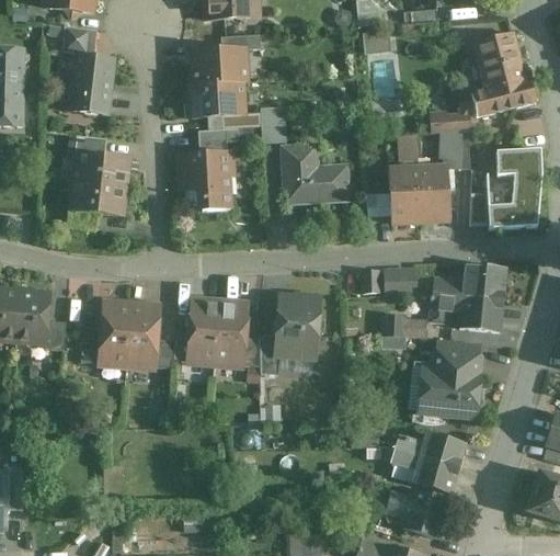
[(46,0),(46,6),(66,8),(71,14),(79,9),(92,10),(93,0),(46,0)]
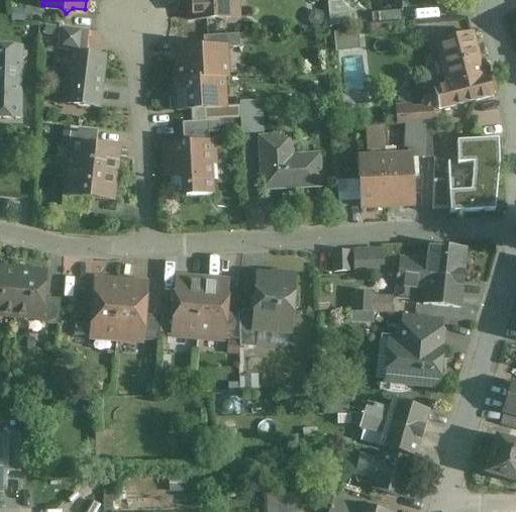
[(188,0),(190,16),(231,14),(230,0),(188,0)]
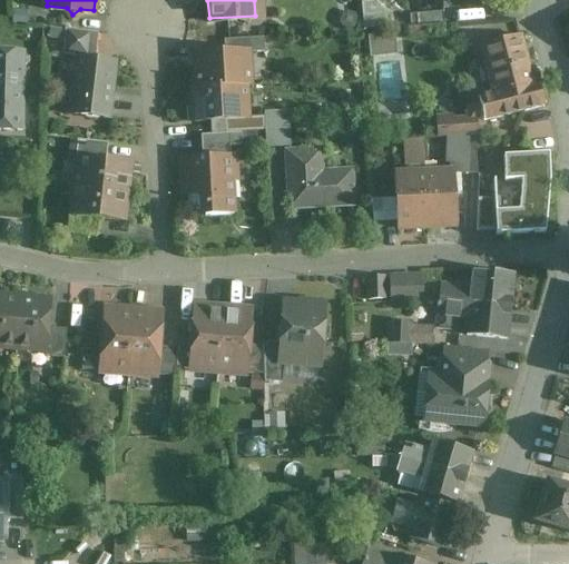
[(443,7),(410,10),(411,23),(444,20),(443,7)]
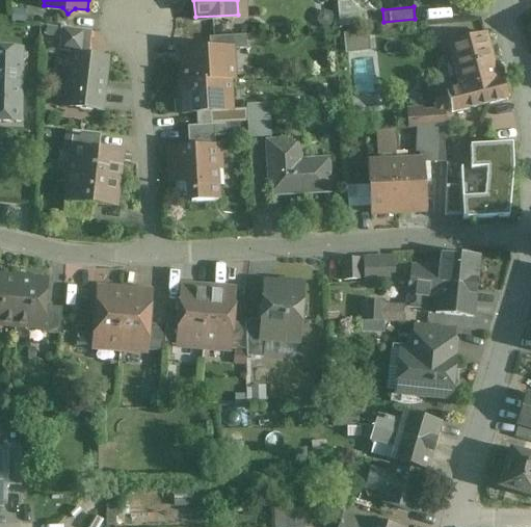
[(346,27),(347,46),(370,45),(369,26),(346,27)]
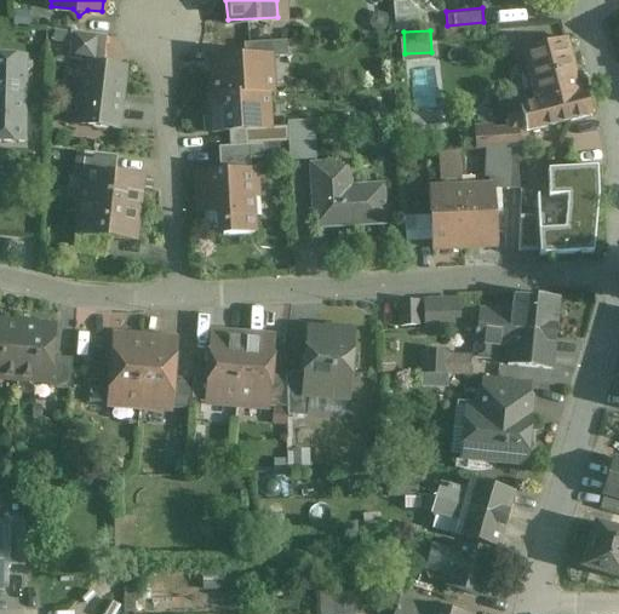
[(568,34),(523,45),(534,87),(579,76),(568,34)]
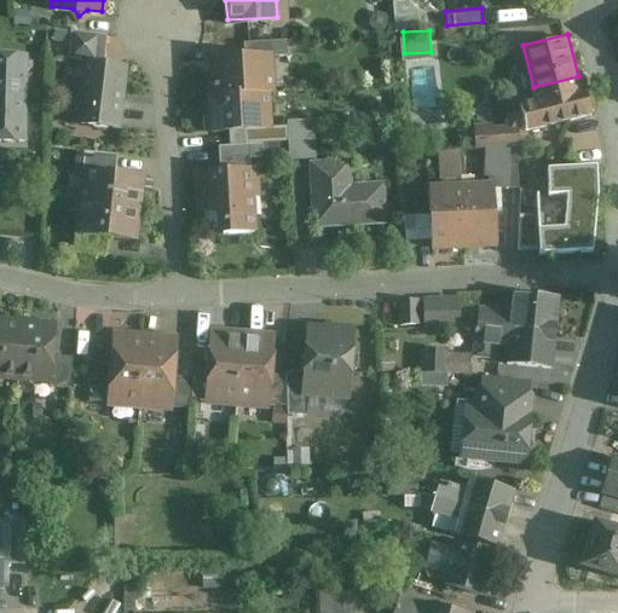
[(287,36),(243,39),(244,53),(270,52),(288,52),(287,36)]
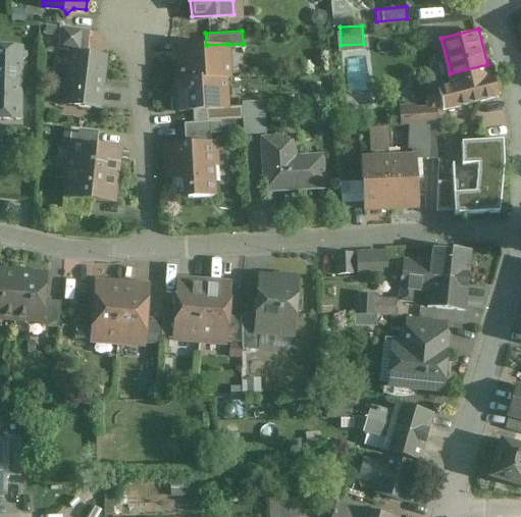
[(23,42),(0,41),(0,76),(22,78),(23,42)]
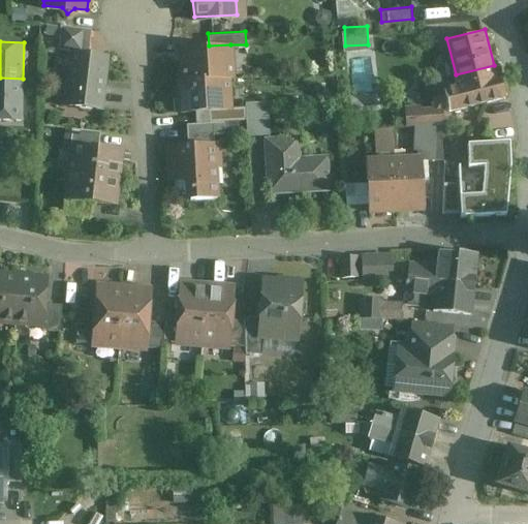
[(209,45),(181,47),(183,76),(183,78),(228,75),(228,76),(233,75),(230,44),(209,45)]
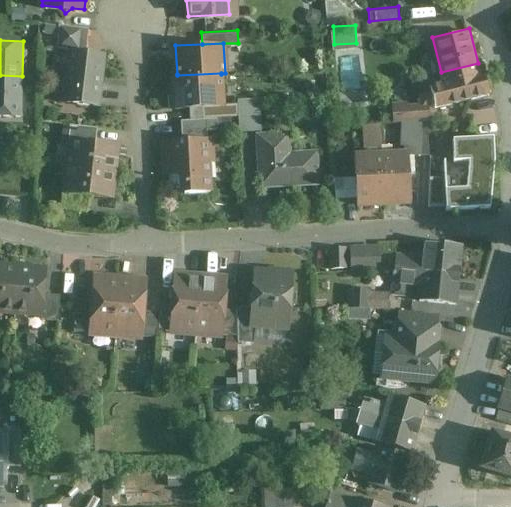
[(109,52),(61,47),(59,65),(67,66),(64,101),(104,105),(109,52)]
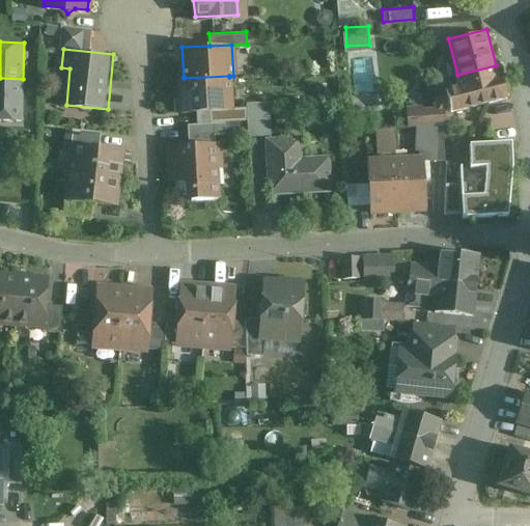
[(457,75),(445,78),(451,109),(507,94),(501,73),(498,74),(496,65),(457,75)]
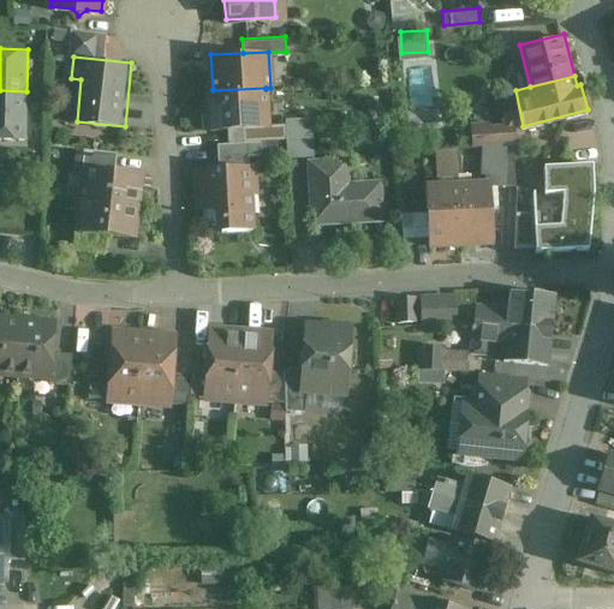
[(266,88),(213,90),(213,89),(208,90),(210,126),(243,125),(268,124),(268,123),(266,89),(266,88)]
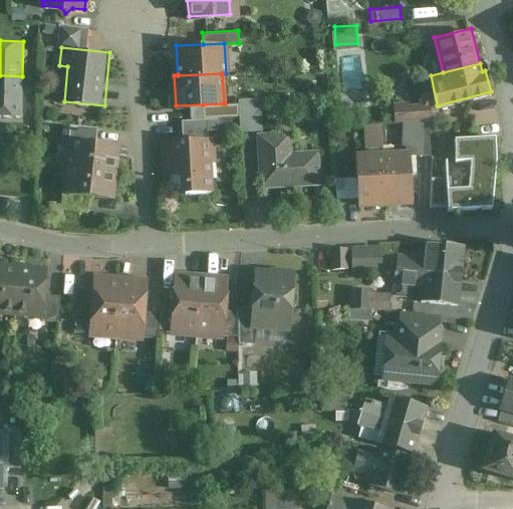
[(22,76),(0,75),(0,113),(22,113),(22,76)]
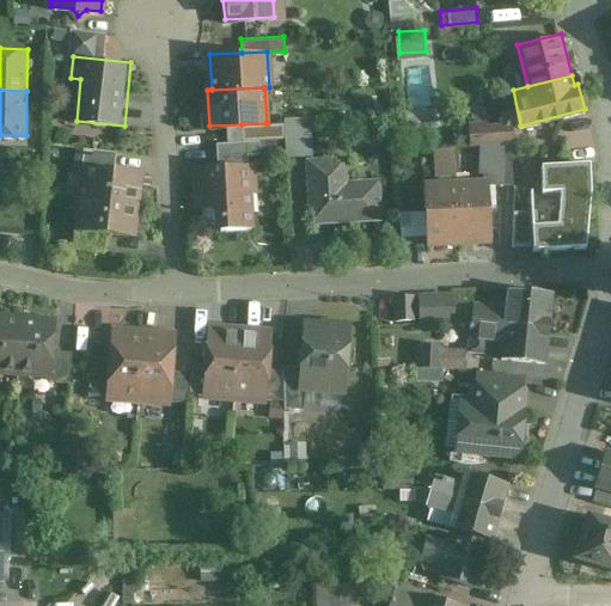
[(301,115),(285,116),(285,136),(286,154),(303,153),(301,115)]
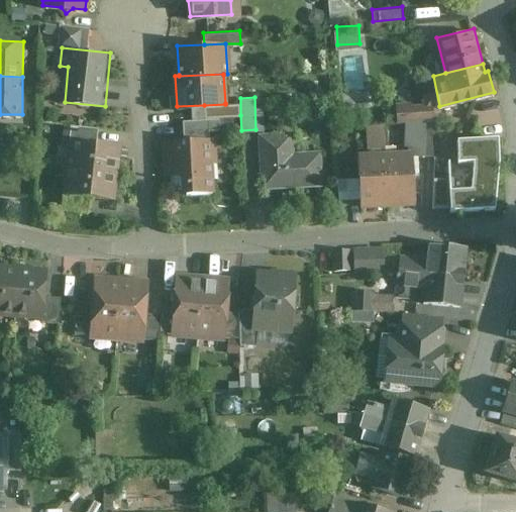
[(433,100),(396,103),(397,120),(425,119),(434,118),(433,100)]
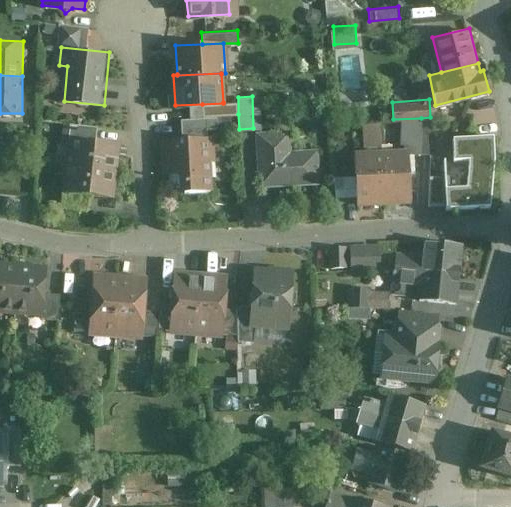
[(238,101),(223,102),(223,103),(202,104),(203,116),(206,116),(217,115),(230,114),(238,114),(238,101)]
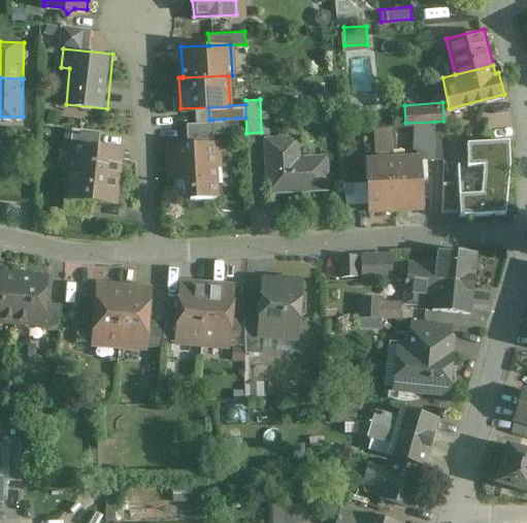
[(237,118),(224,119),(212,120),(213,131),(224,130),(238,129),(237,118)]
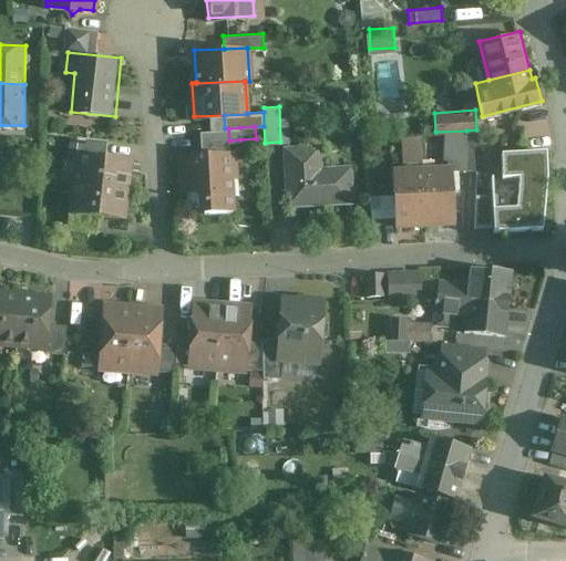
[(211,130),(201,131),(202,152),(230,149),(229,141),(228,128),(225,128),(211,130)]
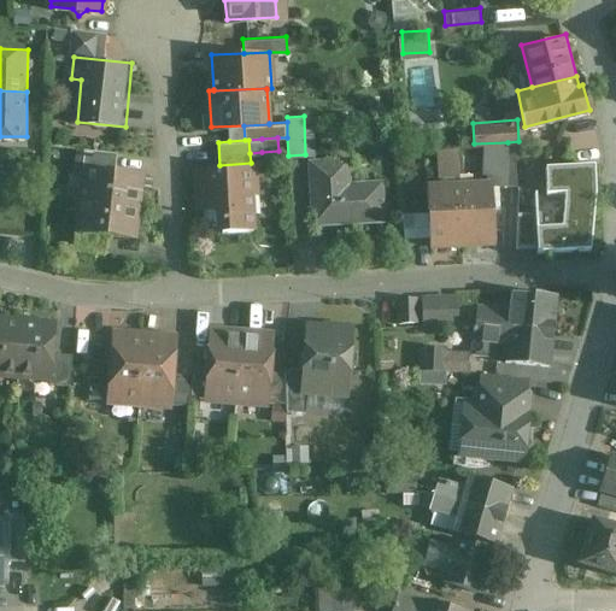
[(518,141),(508,142),(506,183),(520,184),(522,141),(518,141)]
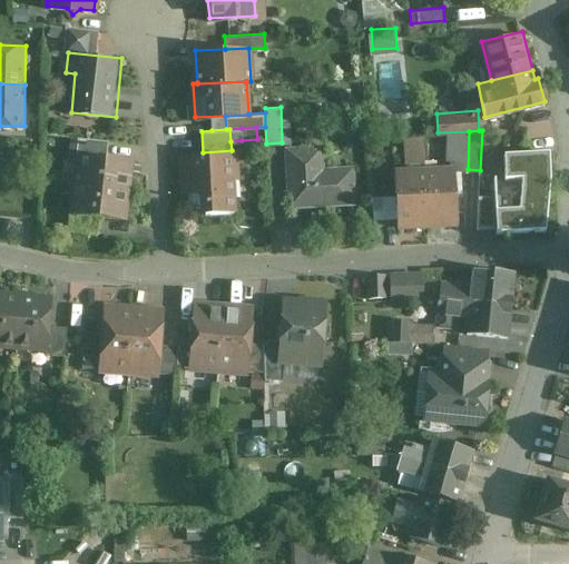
[(404,157),(425,157),(424,132),(403,132),(404,157)]
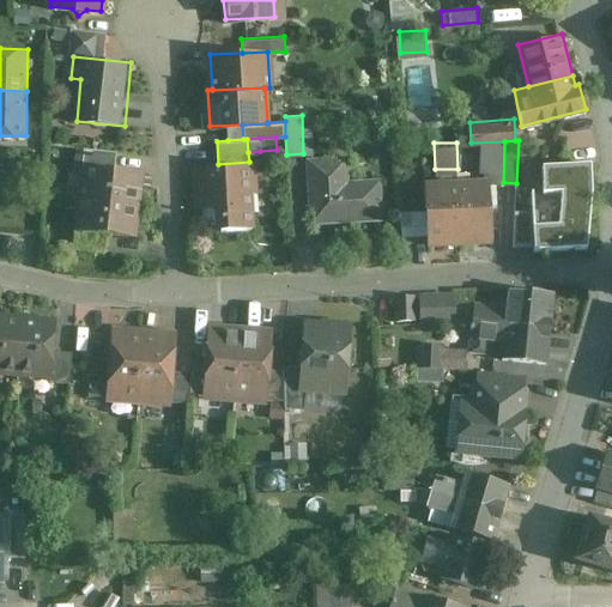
[(116,150),(84,146),(82,167),(84,167),(85,165),(114,169),(116,150)]
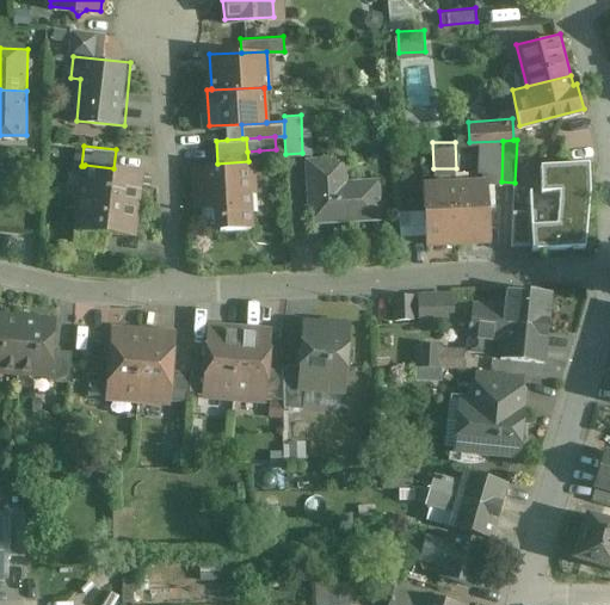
[(377,178),(345,180),(344,156),(308,159),(312,218),(313,218),(313,217),(346,215),(347,217),(380,215),(377,178)]
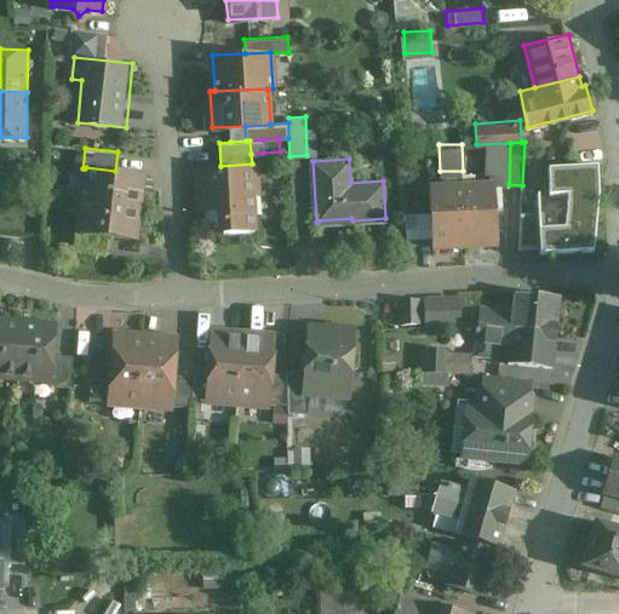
[(221,166),(219,166),(221,168),(199,170),(200,206),(205,205),(206,224),(223,224),(224,230),(254,228),(253,193),(258,193),(256,164),(252,164),(221,166)]
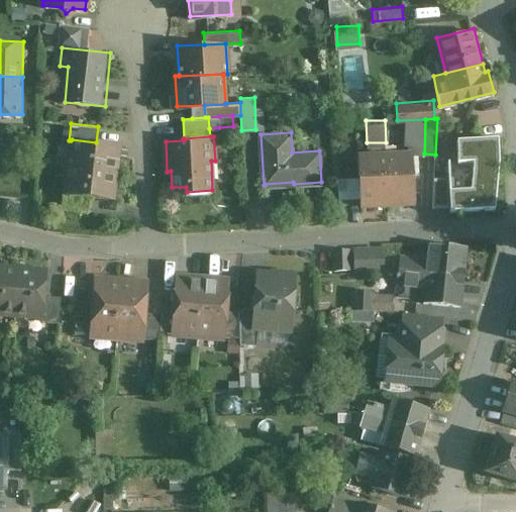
[(96,142),(72,139),(71,140),(69,158),(58,156),(57,164),(116,171),(119,144),(96,142)]
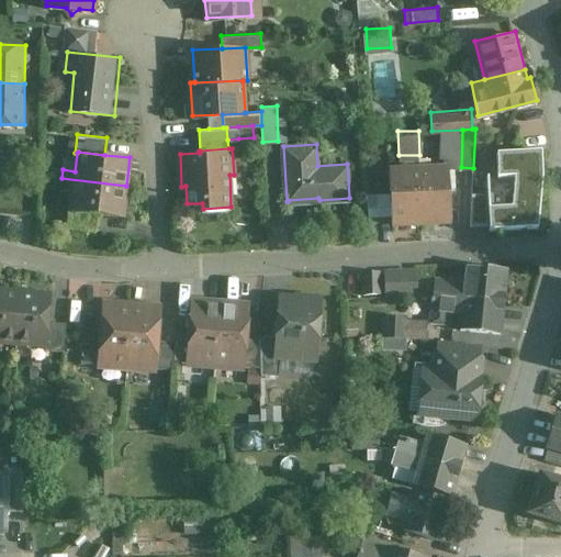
[(448,166),(419,168),(422,221),(450,219),(448,166)]
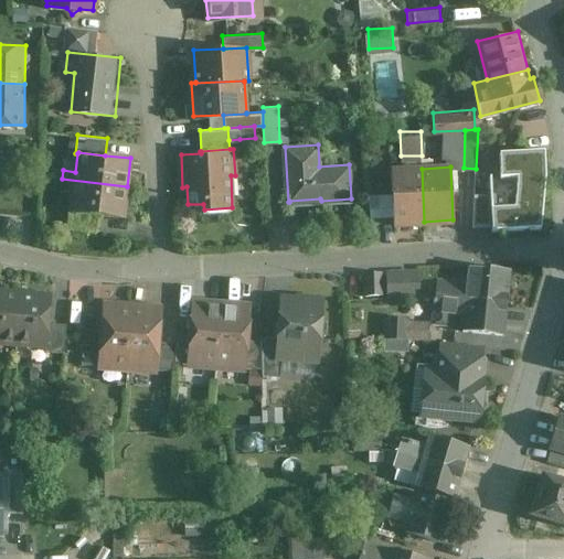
[(422,169),(392,170),(395,223),(424,222),(422,169)]
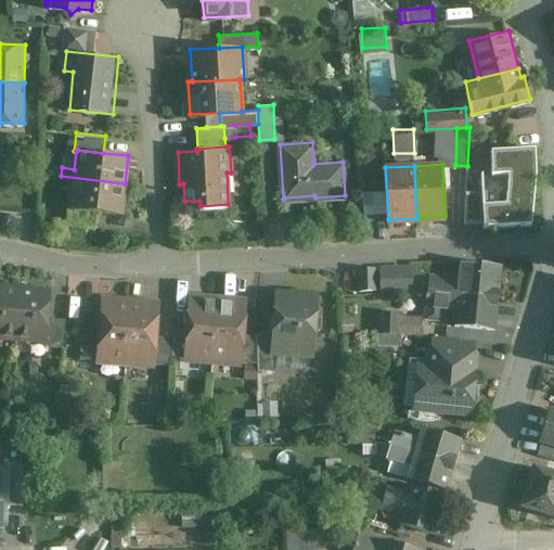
[(527,176),(503,175),(503,176),(479,175),(478,218),(501,218),(501,220),(526,221),(527,176)]
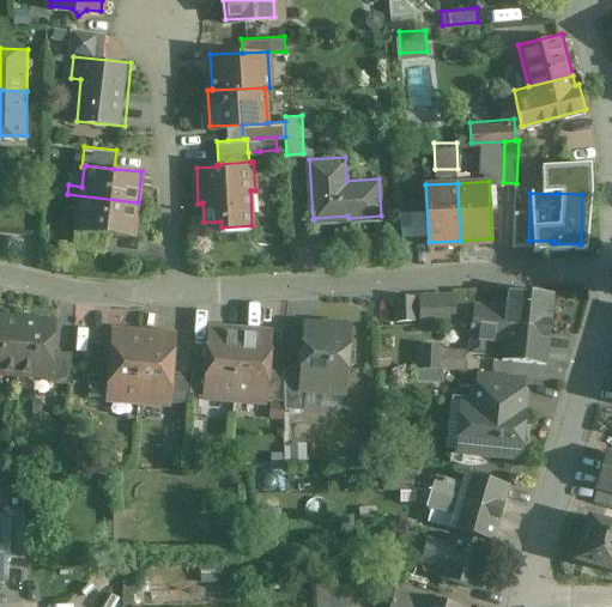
[(138,202),(67,194),(66,204),(80,206),(78,225),(78,228),(108,230),(134,234),(138,202)]
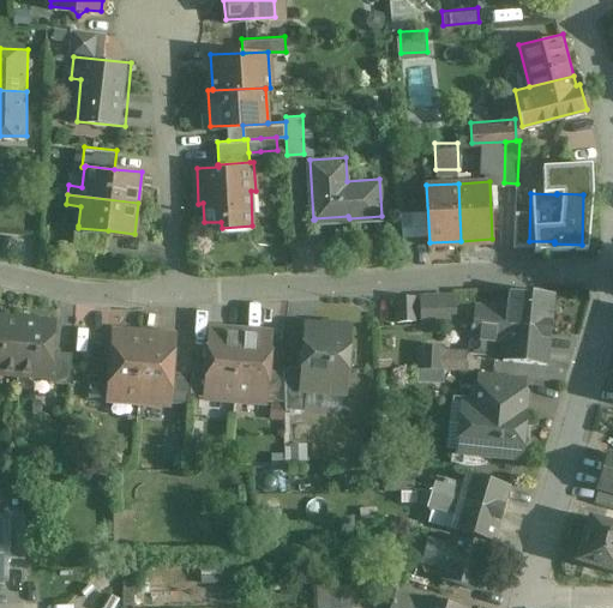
[(108,230),(78,228),(78,226),(76,226),(73,246),(106,250),(108,230)]
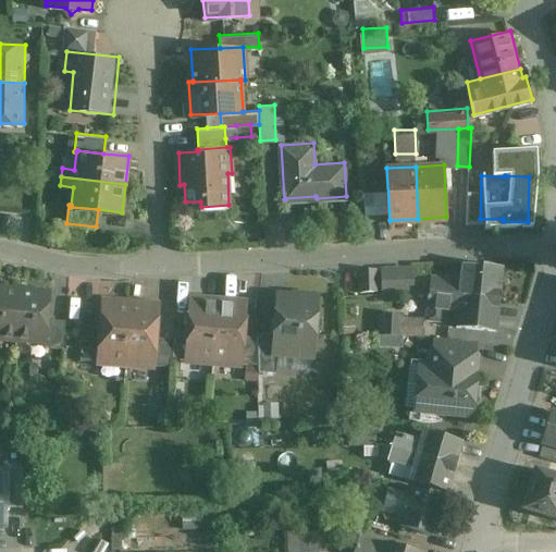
[(502,265),(462,261),(461,278),(432,274),(430,290),(498,296),(502,265)]
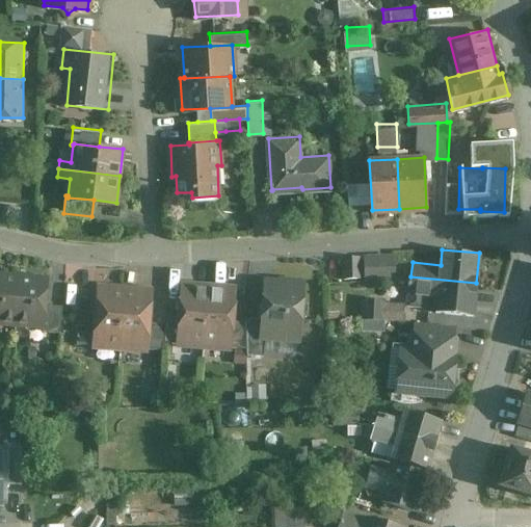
[(395,254),(364,255),(365,277),(396,275),(395,254)]
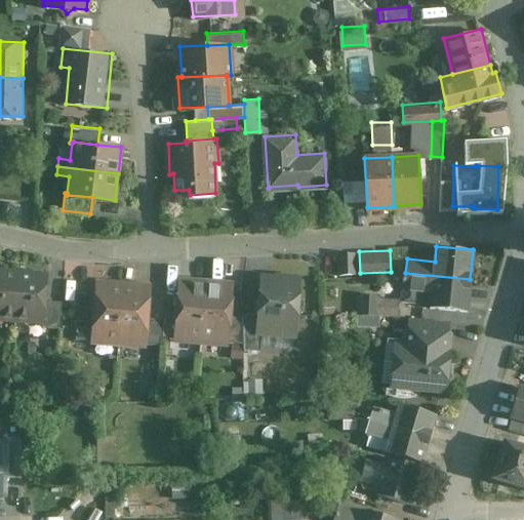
[(355,251),(338,252),(339,273),(356,272),(355,251)]
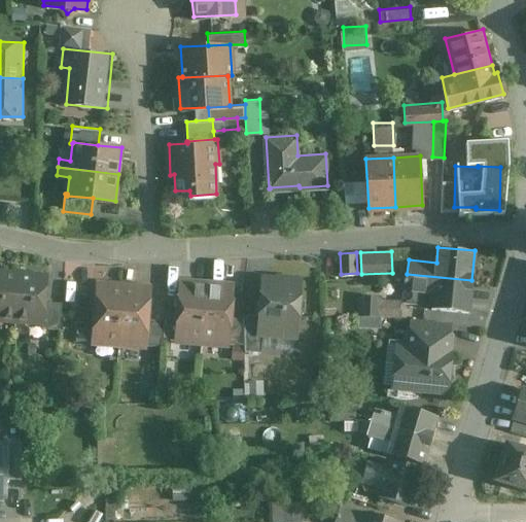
[(19,272),(0,270),(0,315),(1,316),(15,317),(19,272)]
